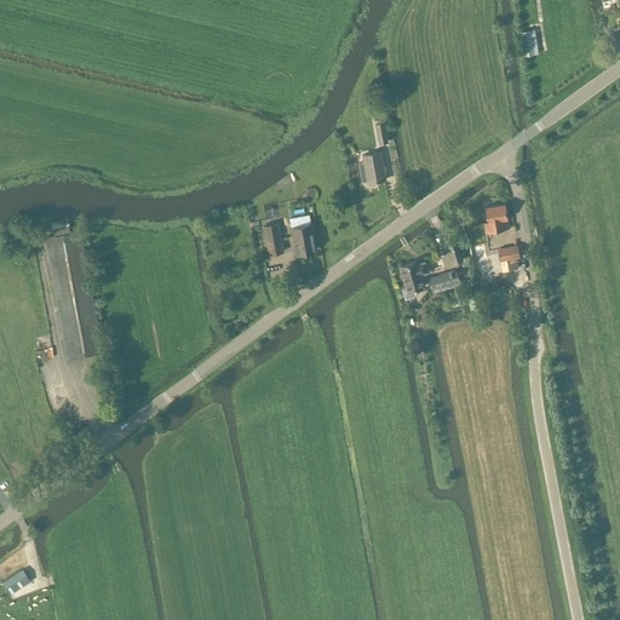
[(521,29),(524,55),(537,53),(534,28),(521,29)]
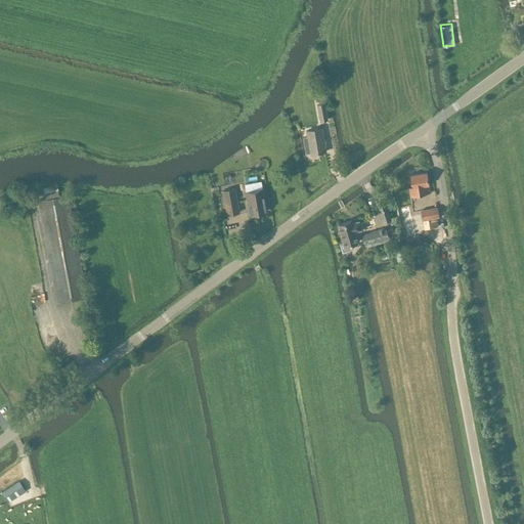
[(316,104),(319,122),(328,120),(324,103),(316,104)]
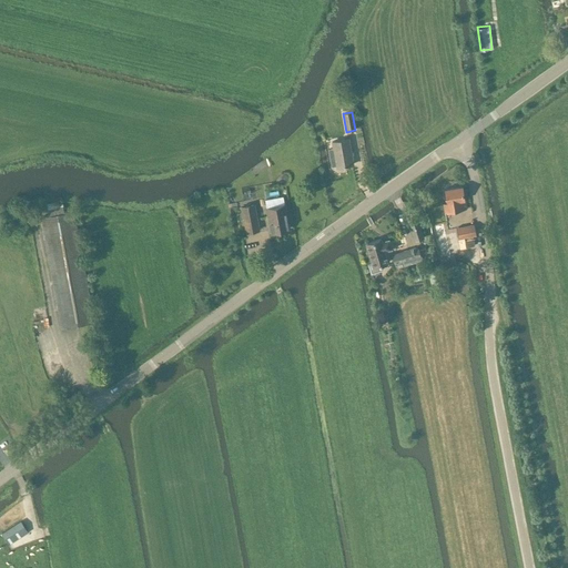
[(331,166),(336,166),(336,168),(353,164),(348,139),(332,142),(333,149),(328,150),(331,166)]
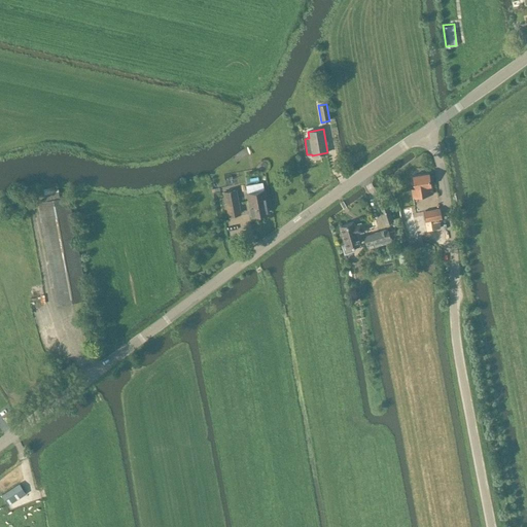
[(431,185),(429,173),(413,176),(414,188),(412,188),(413,197),(432,194),(431,185)]
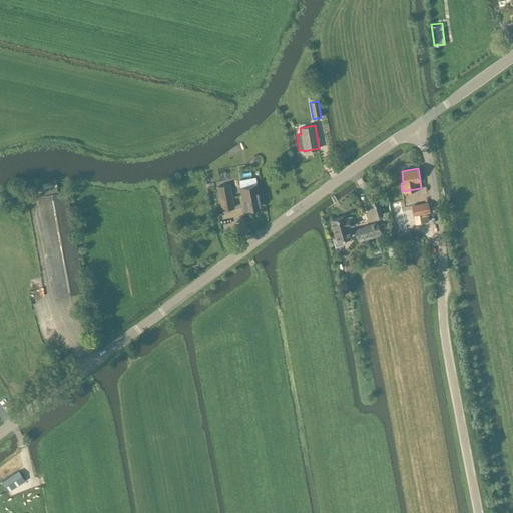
[(257,184),(240,187),(244,209),(262,206),(257,184)]
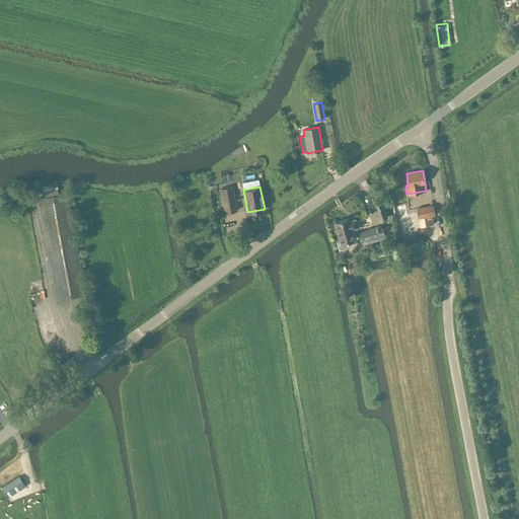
[(59,195),(58,189),(44,192),(44,198),(36,199),(56,301),(86,295),(68,193),(59,195)]
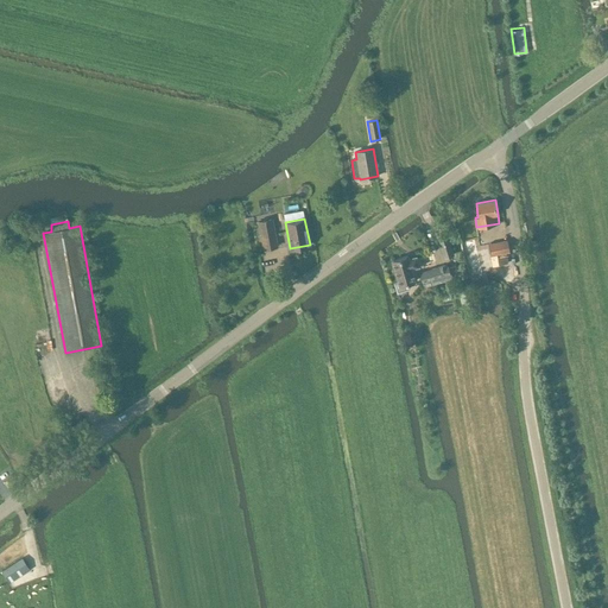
[(260,249),(278,246),(273,222),(255,226),(260,249)]
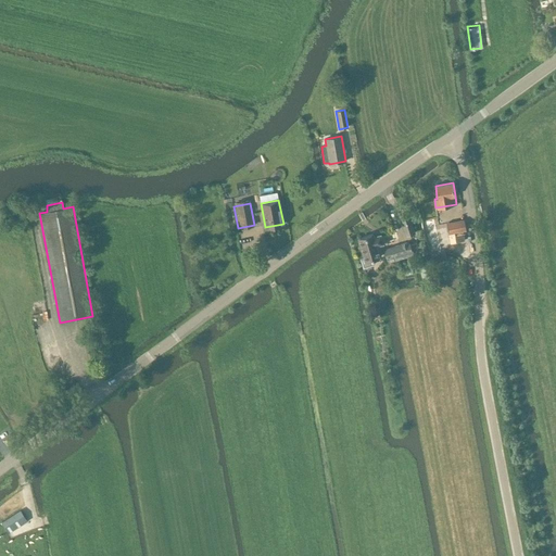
[(405,237),(415,234),(408,212),(397,215),(405,237)]
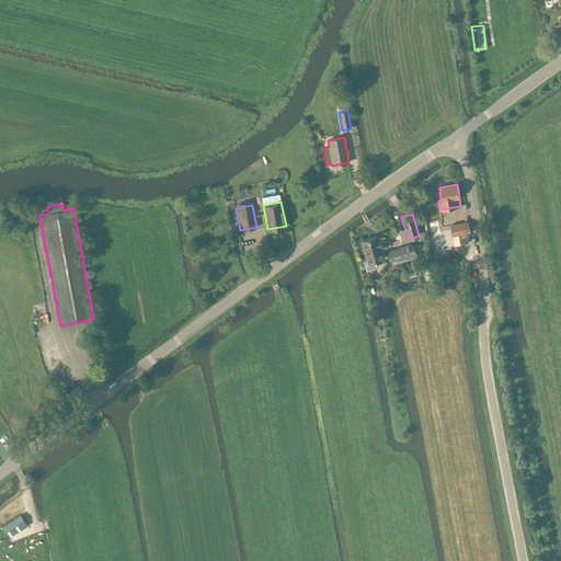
[(437,221),(426,224),(434,255),(445,252),(441,237),(444,236),(443,230),(439,231),(437,221)]
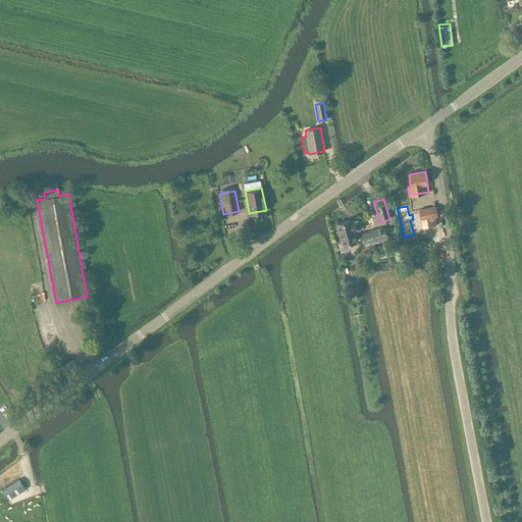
[(435,206),(434,207),(419,210),(421,220),(437,218),(435,206)]
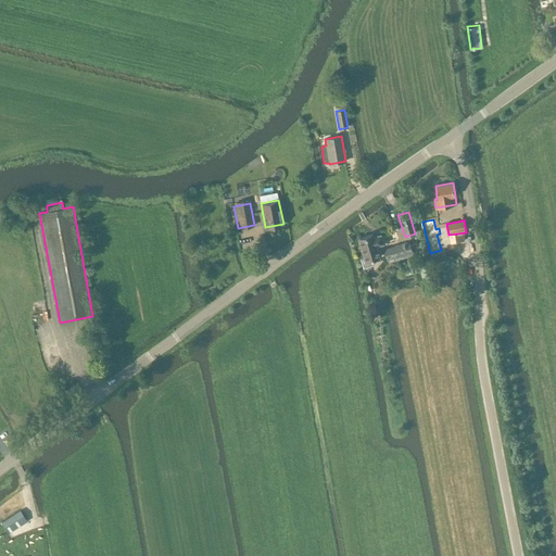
[(373,234),(358,238),(364,257),(361,258),(364,267),(375,264),(374,258),(380,256),(377,245),(383,243),(380,235),(374,237),(373,234)]
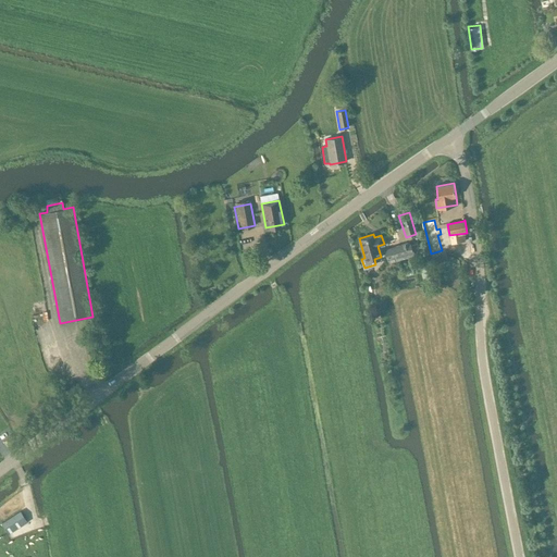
[(409,242),(385,249),(388,262),(413,255),(412,252),(420,250),(418,242),(410,244),(409,242)]
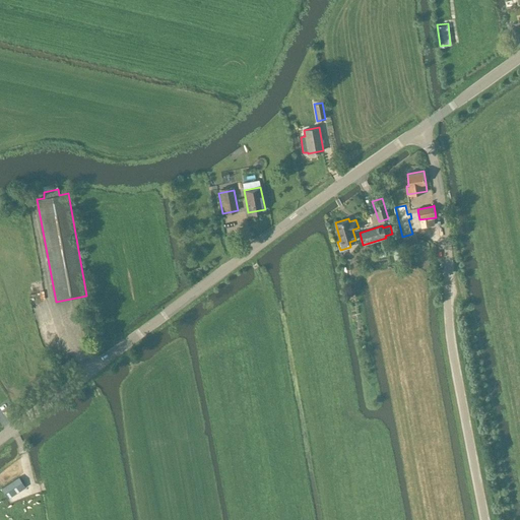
[(19,477),(2,489),(7,498),(25,485),(19,477)]
